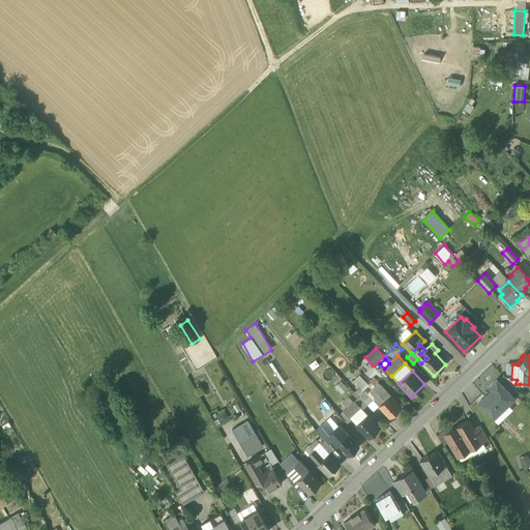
[(373,378),(370,381),(375,387),(378,383),(373,378)]
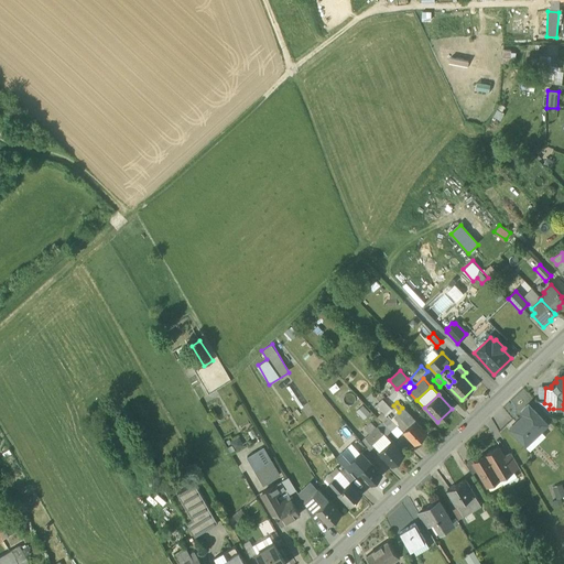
[(548,425),(528,405),(520,413),(524,416),(509,431),(525,447),(548,425)]
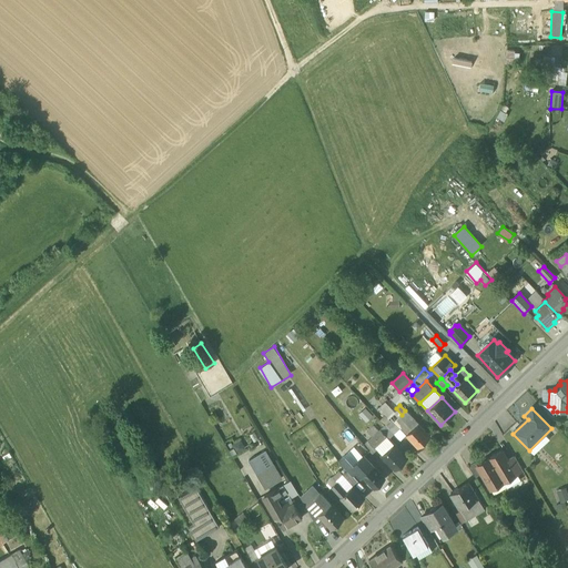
[(402,415),(394,422),(401,428),(399,428),(406,435),(418,424),(406,411),(405,411),(402,415)]
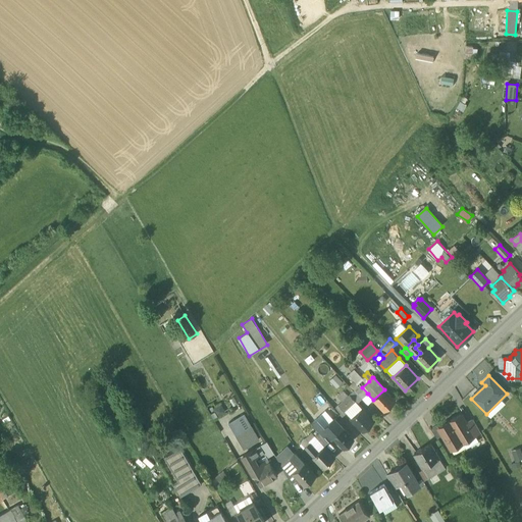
[(271,387),(268,383),(262,386),(265,392),(271,387)]
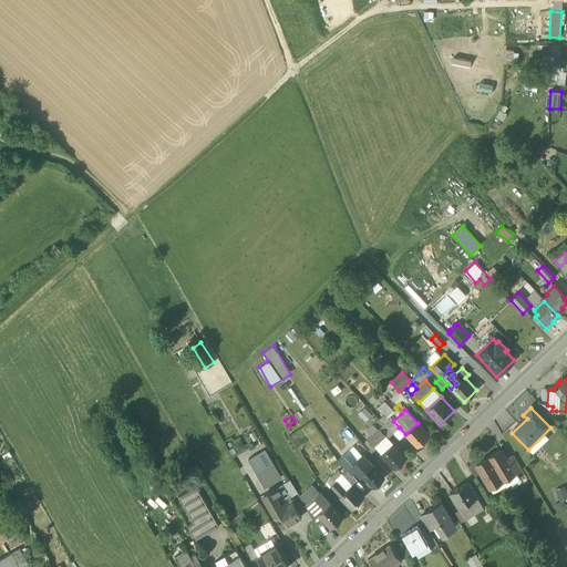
[(393,421),(390,418),(383,423),(384,424),(393,433),(399,428),(400,428),(393,421)]
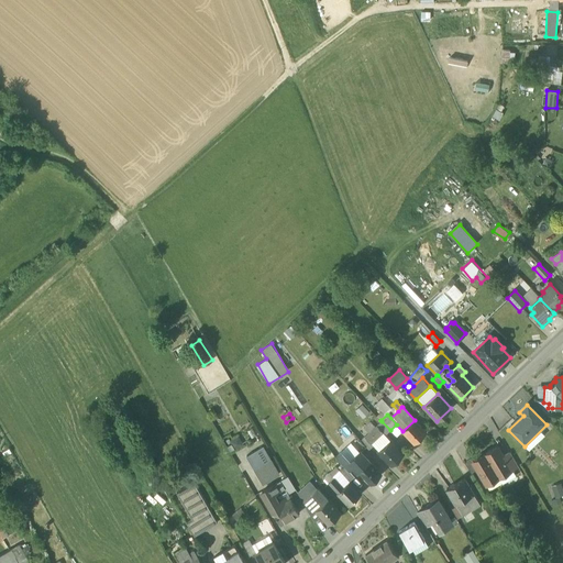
[(427,431),(415,419),(415,420),(403,431),(401,431),(404,433),(414,444),(427,431)]
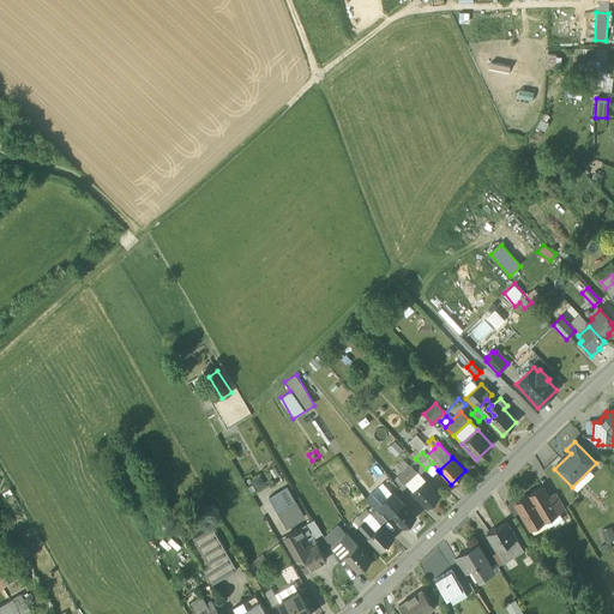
[(426,469),(416,459),(410,464),(417,471),(420,475),(426,469)]
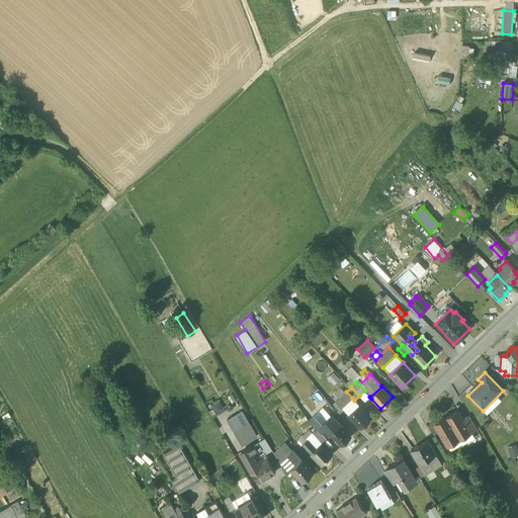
[(344,394),(340,389),(334,394),(339,399),(344,394)]
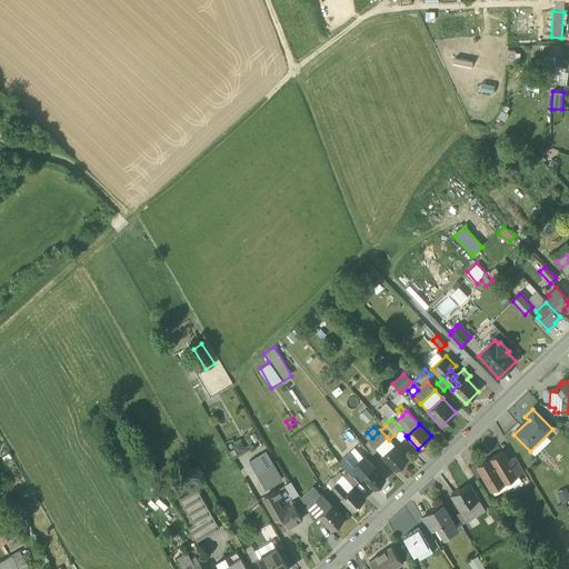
[(372,438),(369,442),(375,448),(377,450),(382,456),(395,445),(389,440),(387,437),(380,430),(378,432),(372,438)]
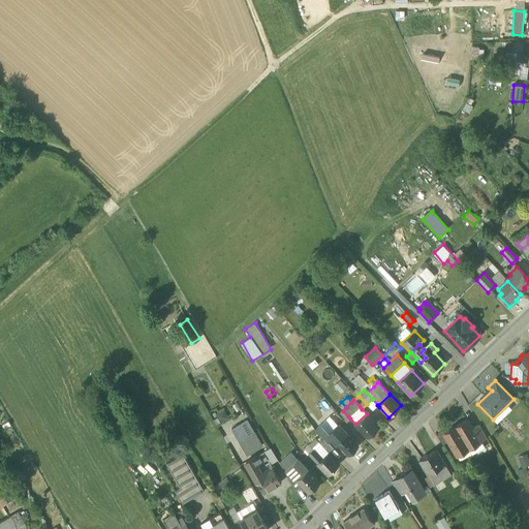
[(299,405),(296,401),(289,405),(292,410),(299,405)]
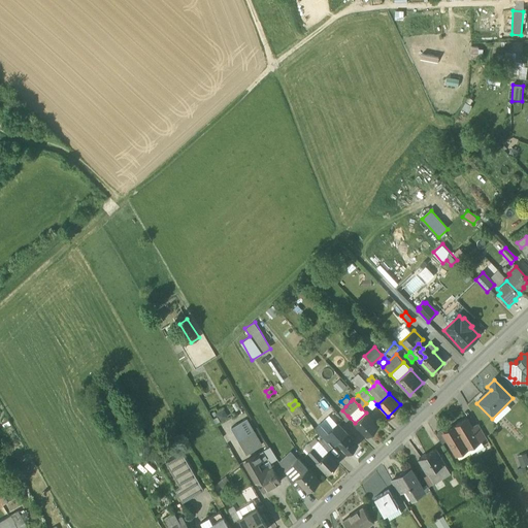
[(348,416),(342,410),(338,414),(345,422),(350,418),(348,416)]
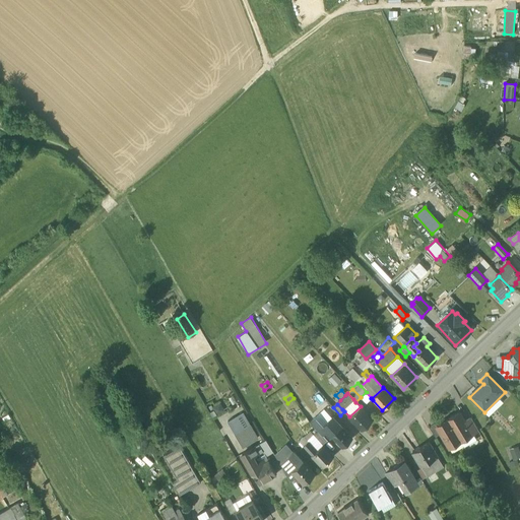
[(349,416),(349,417),(362,430),(373,418),(361,406),(349,416)]
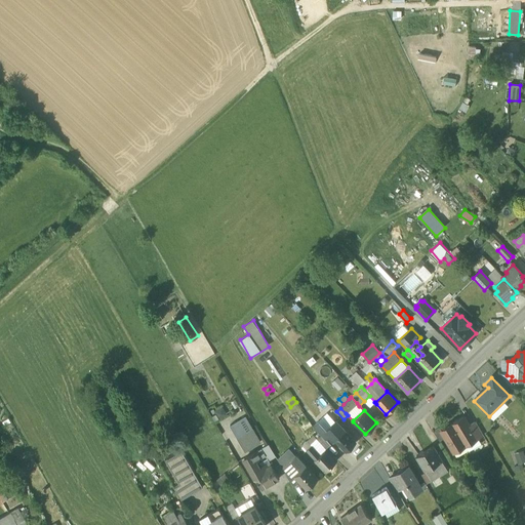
[(244,416),(230,425),(237,437),(251,429),(244,416)]
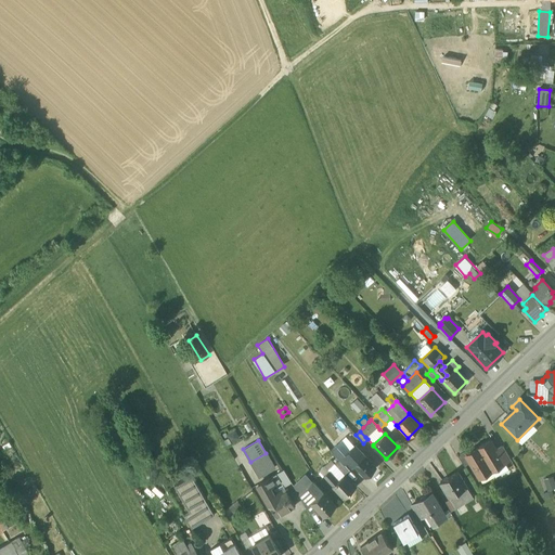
[(497,450),(491,441),(478,449),(491,472),(504,464),(497,450)]
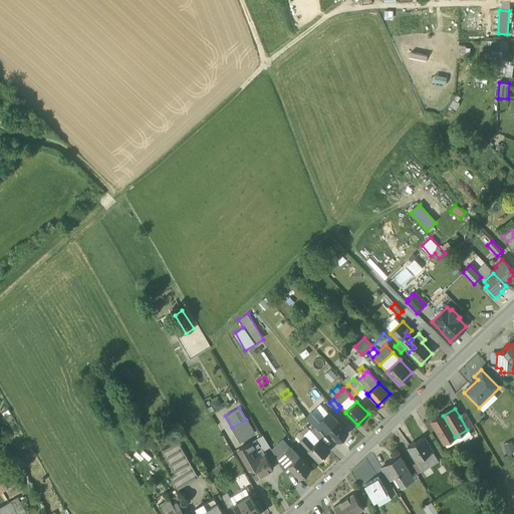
[(319,422),(311,413),(306,418),(314,427),(318,431),(322,427),(318,423),(319,422)]
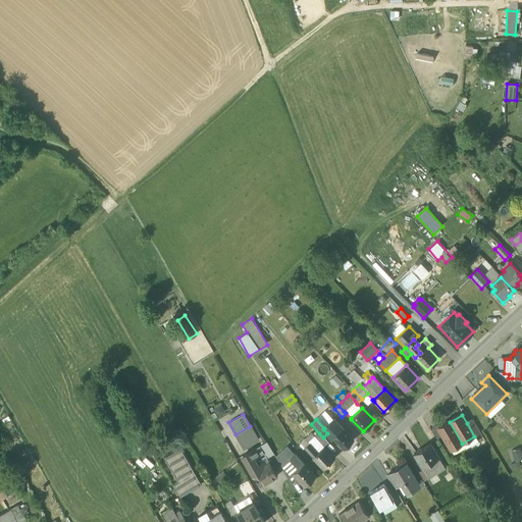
[(324,428),(323,429),(327,433),(332,438),(333,438),(342,428),(333,420),(324,428)]
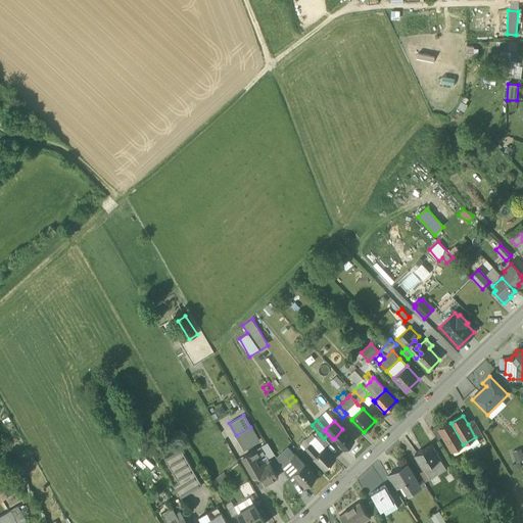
[(473,421),(468,424),(475,437),(481,433),(473,421)]
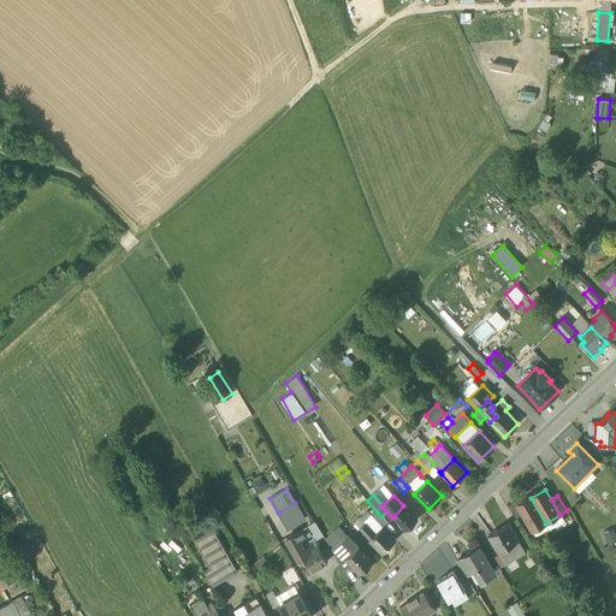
[(517,505),(517,507),(522,516),(532,531),(545,523),(531,498),(517,505)]
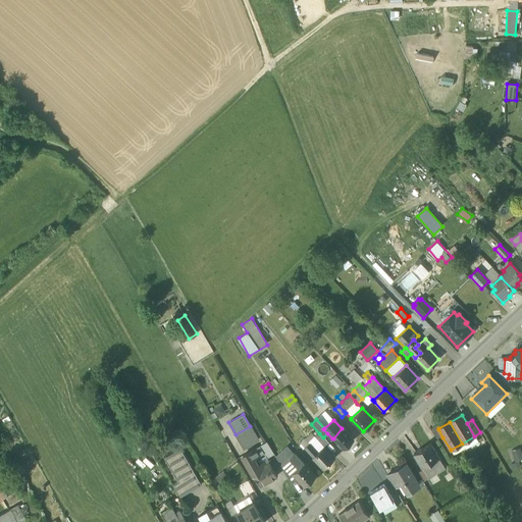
[(250,426),(236,434),(244,448),(258,440),(250,426)]
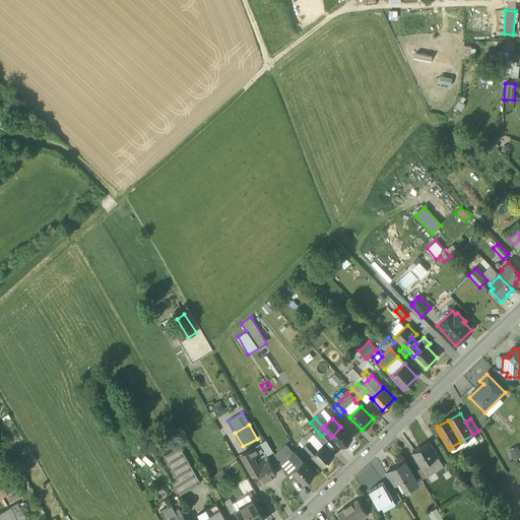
[(435,425),(429,429),(436,440),(441,436),(437,428),(437,427),(435,425)]
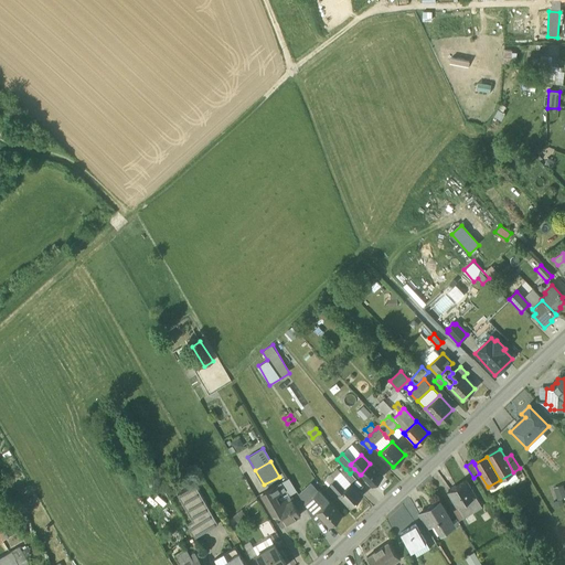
[(382,477),(370,464),(361,475),(372,486),(382,477)]
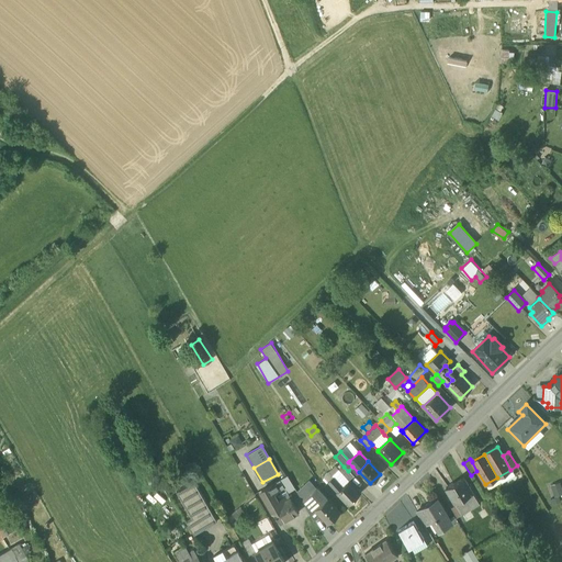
[(344,467),(339,472),(348,482),(349,482),(353,478),(348,471),(344,467)]
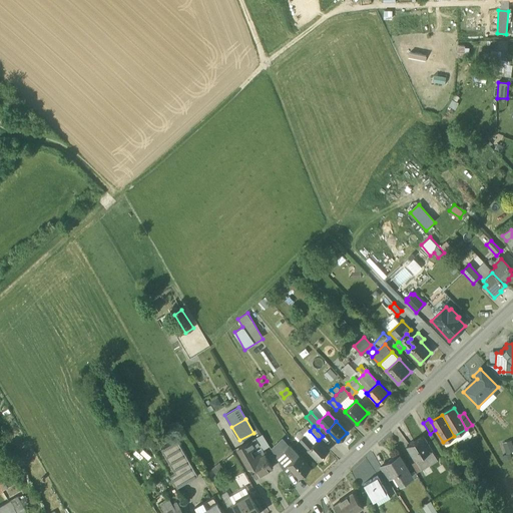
[(300,440),(299,441),(308,450),(318,440),(310,431),(304,436),(300,440)]
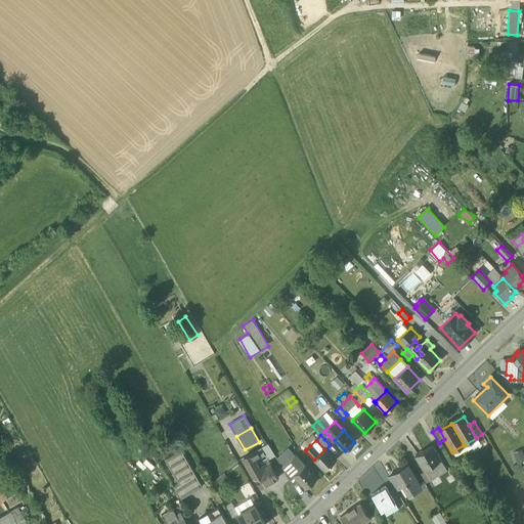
[(310,445),(306,441),(301,445),(306,449),(310,445)]
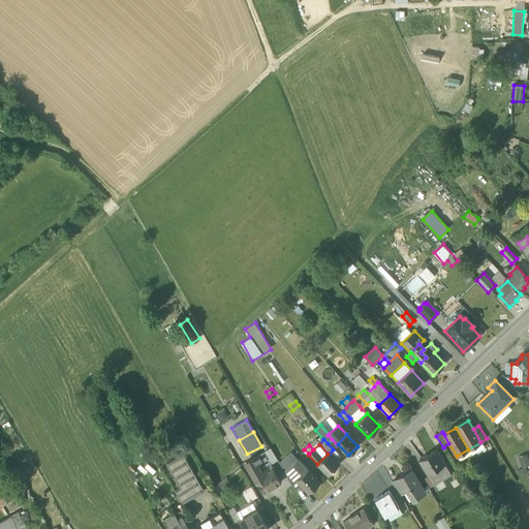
[(270,447),(262,453),(271,466),(271,465),(277,461),(270,447)]
